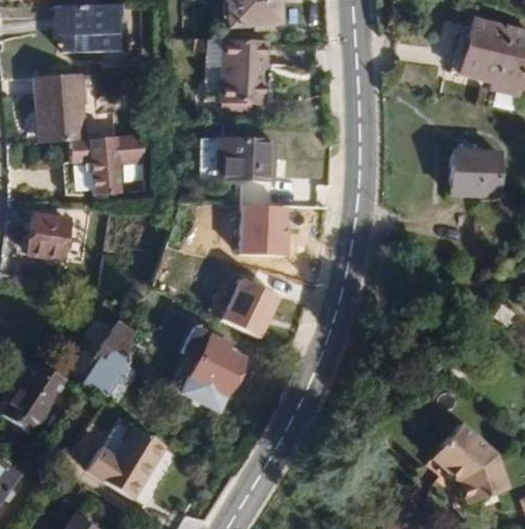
[(282,25),(280,0),(229,0),(230,28),(282,25)]
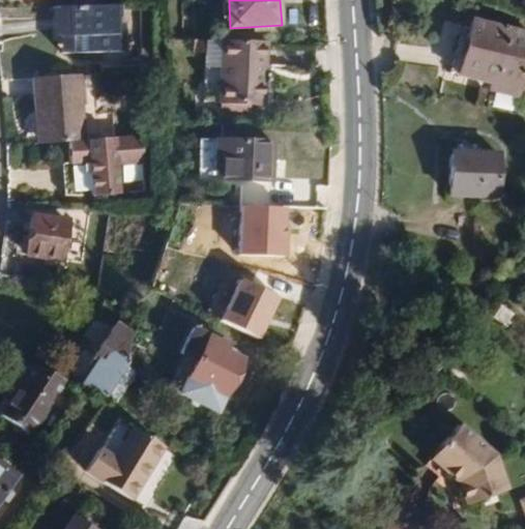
[(127,52),(127,24),(121,24),(120,6),(62,6),(62,37),(86,36),(86,53),(127,52)]
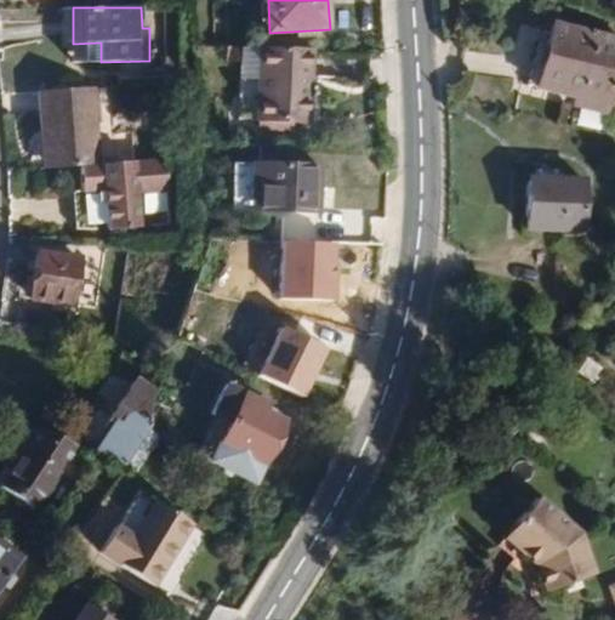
[(610,114),(614,97),(614,39),(557,24),(541,90),(579,100),(578,106),(610,114)]
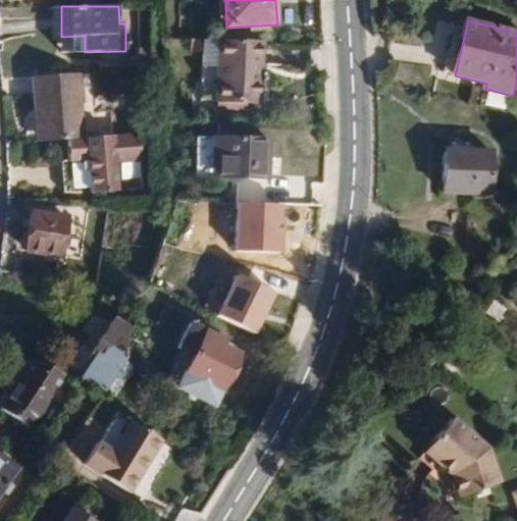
[(85,52),(85,36),(61,37),(62,52),(85,52)]
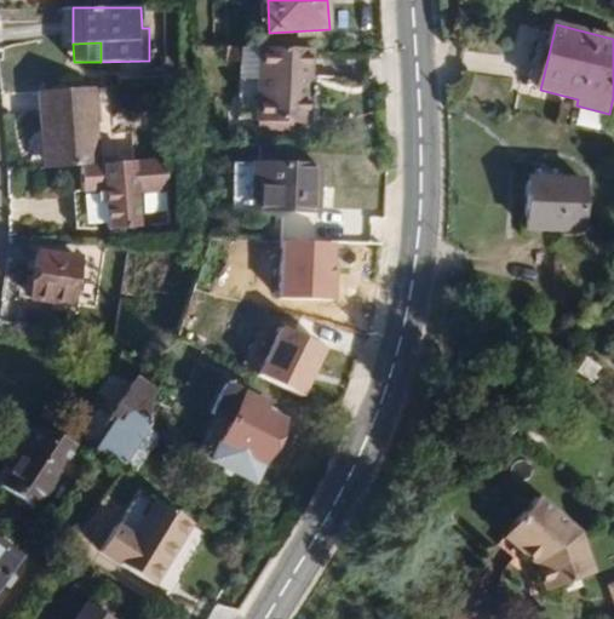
[(313,125),(315,51),(263,50),(260,121),(313,125)]
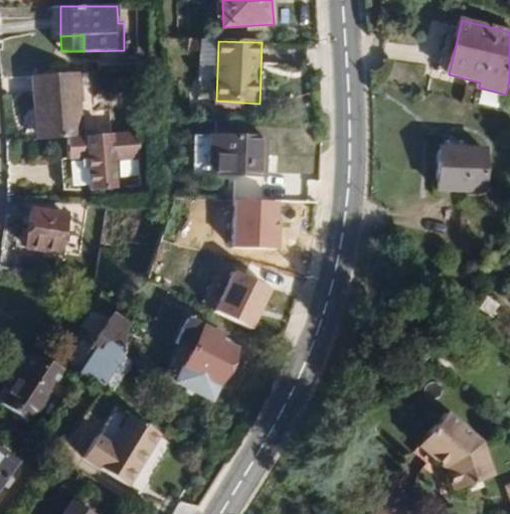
[(86,136),(80,72),(33,75),(36,109),(42,108),(44,139),(86,136)]
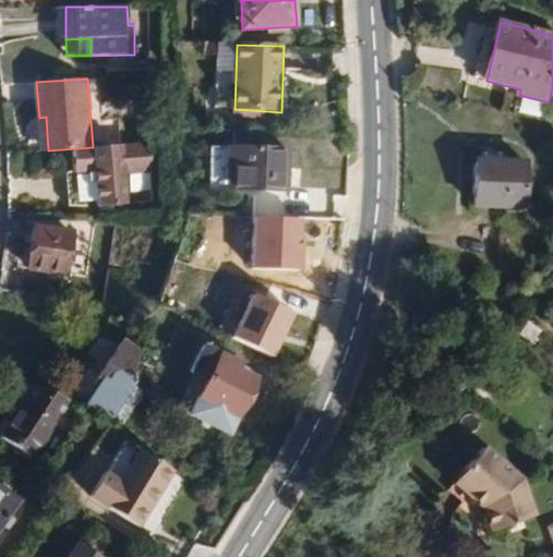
[(48,150),(46,117),(39,118),(41,152),(48,150)]
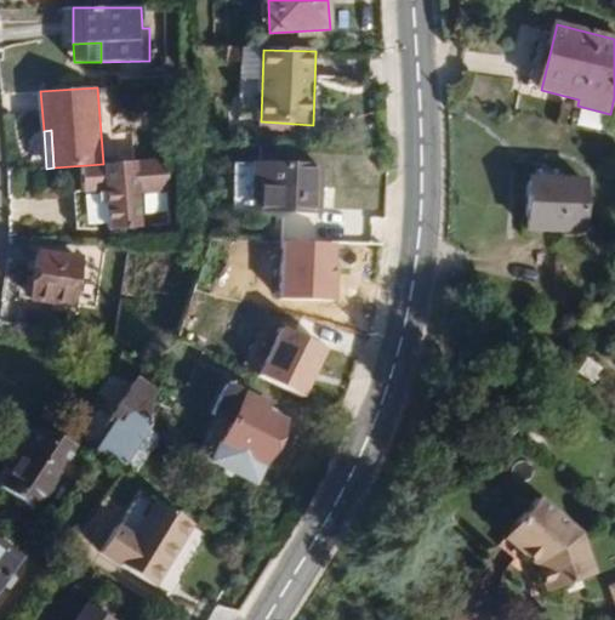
[(175,191),(172,159),(84,165),(86,192),(108,189),(112,229),(143,227),(142,193),(175,191)]
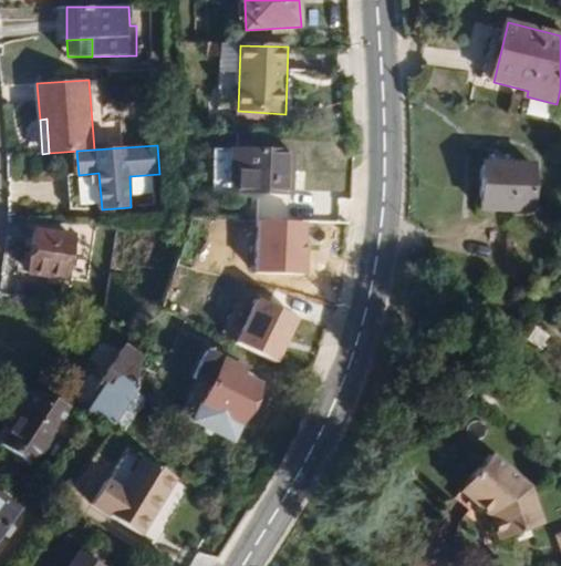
[(294,194),(294,153),(234,151),(234,192),(294,194)]
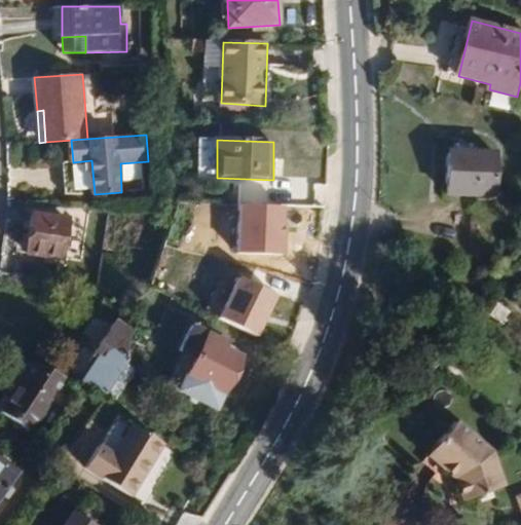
[(497,195),(498,150),(450,150),(450,194),(497,195)]
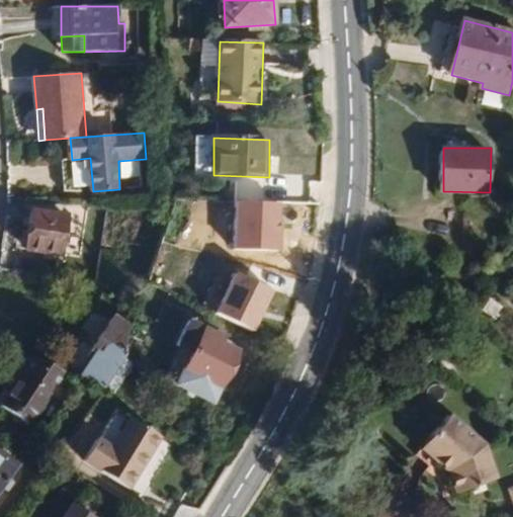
[(93,191),(90,158),(72,160),(65,160),(67,190),(93,191)]
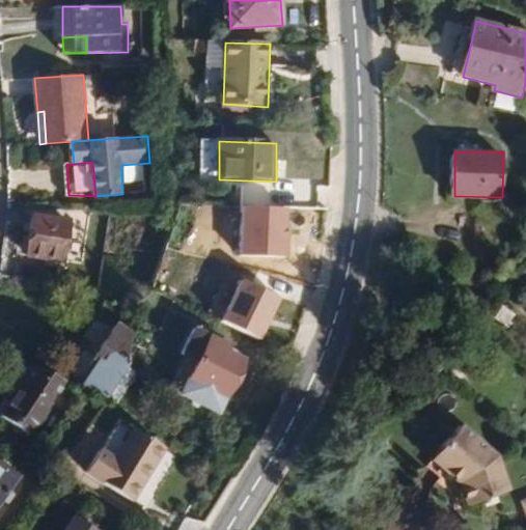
[(272,232),(275,221),(233,211),(223,252),(266,262),(268,250),(272,250),(276,234),(272,232)]
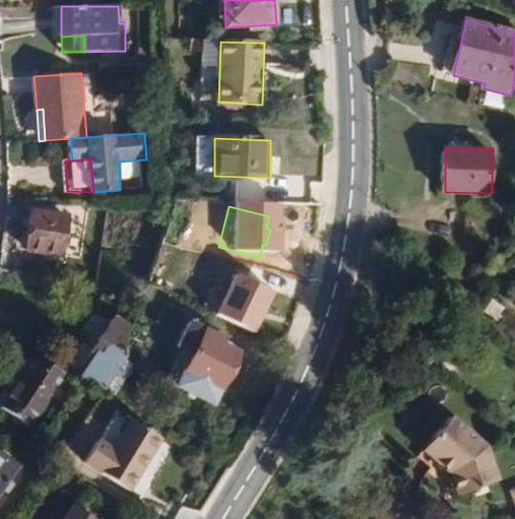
[(63,257),(70,216),(37,210),(29,251),(63,257)]
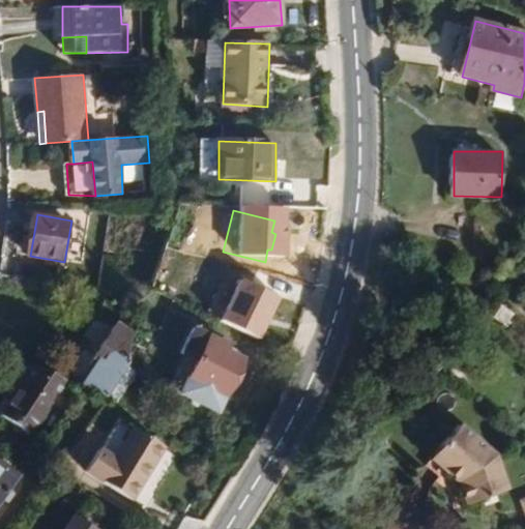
[(292,305),(301,280),(275,270),(266,296),(292,305)]
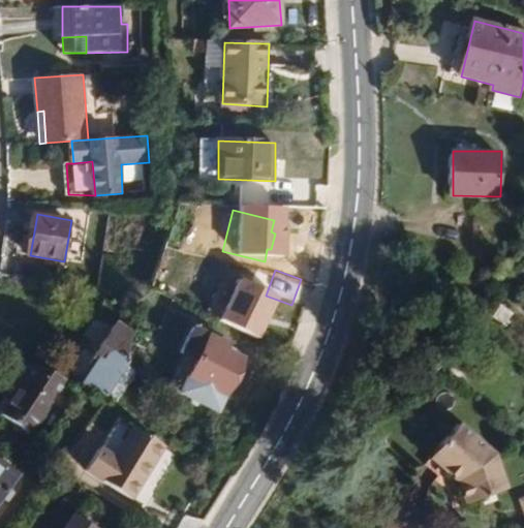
[(32,362),(47,330),(21,318),(6,350),(32,362)]
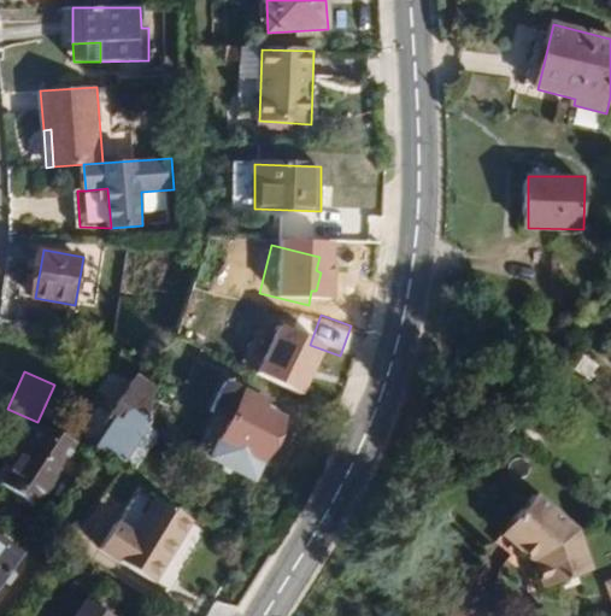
[(147,421),(158,392),(136,379),(134,382),(116,371),(103,393),(122,404),(109,428),(118,433),(107,453),(122,459),(147,421)]
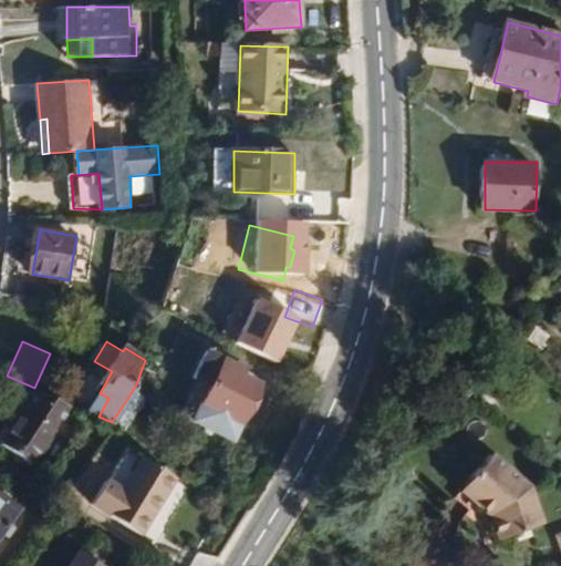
[(236,440),(263,383),(246,374),(247,369),(211,351),(199,378),(216,387),(199,421),(236,440)]
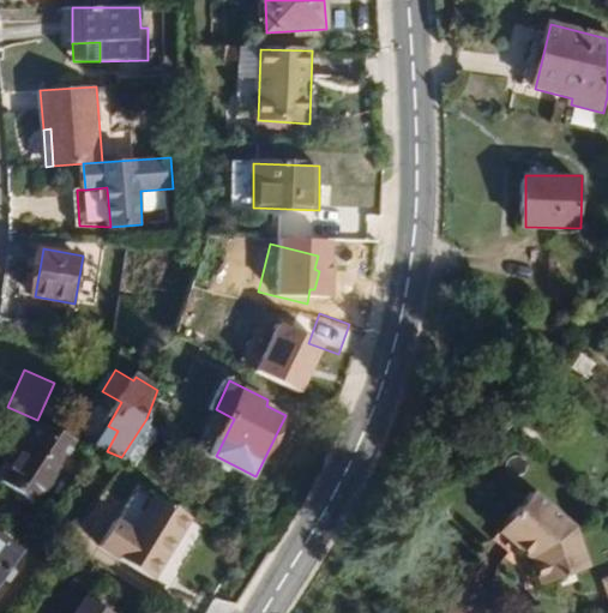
[(37,504),(79,442),(40,426),(2,481),(37,504)]
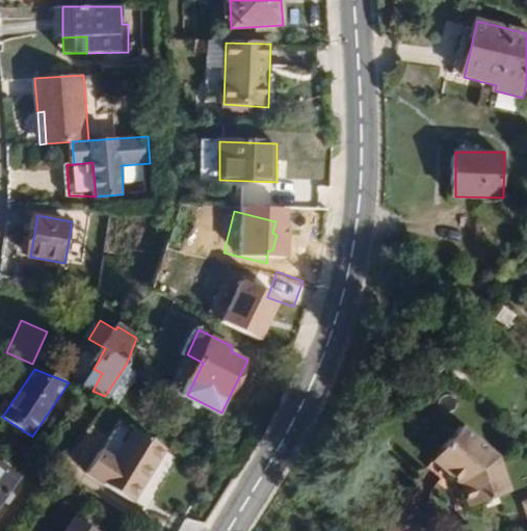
[(510,493),(500,457),(463,427),(433,460),(460,483),(468,506),(510,493)]
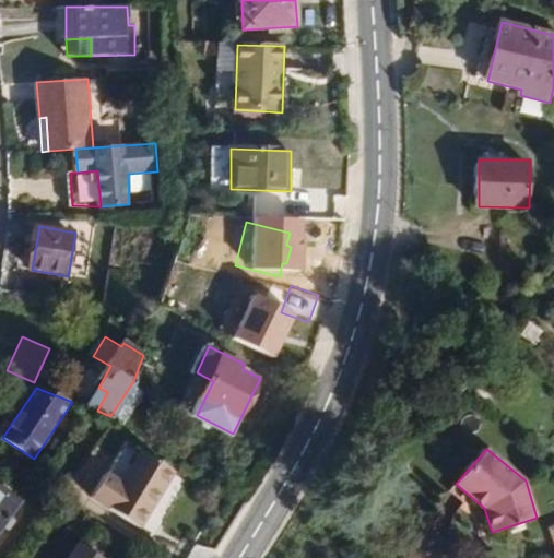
[(141,529),(177,472),(142,450),(124,482),(108,472),(91,498),(141,529)]
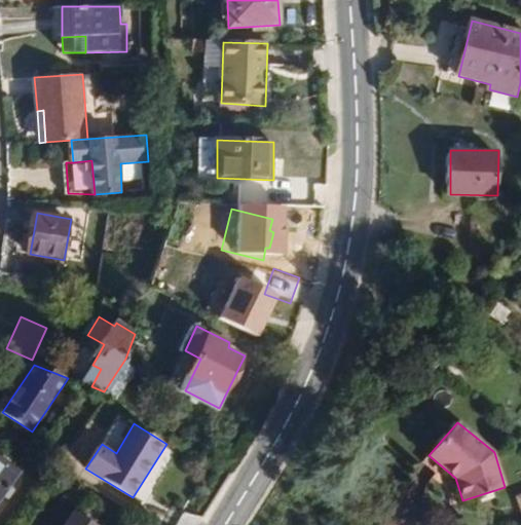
[(0,494),(17,471),(0,458),(0,494)]
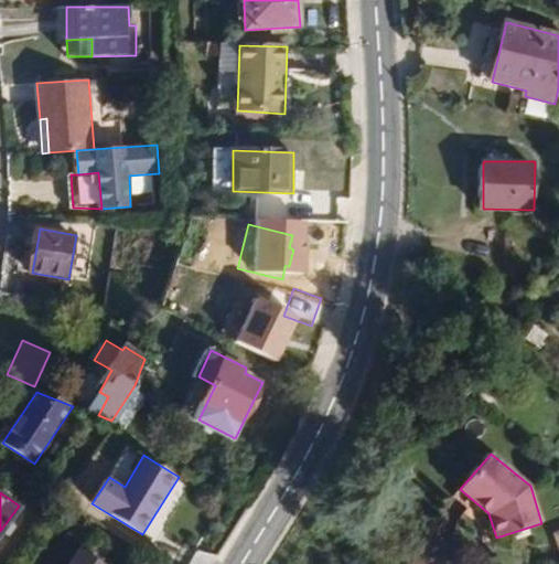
[(98,563),(77,551),(67,563),(98,563)]
